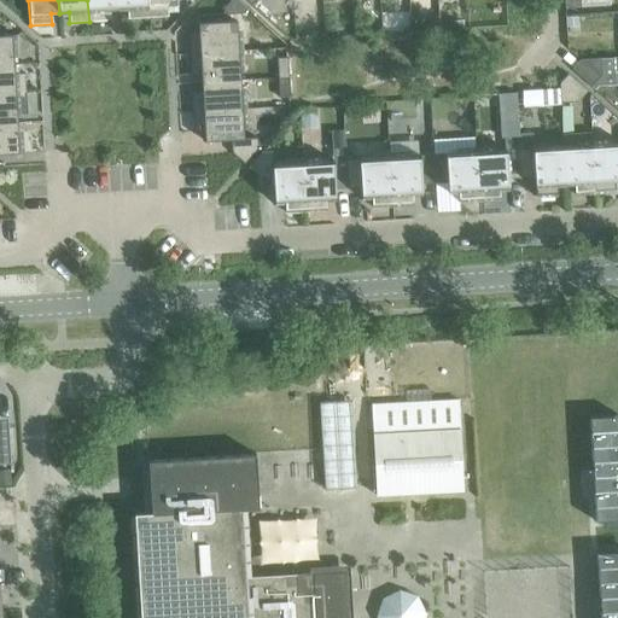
[(116,0),(87,0),(89,22),(110,21),(109,10),(117,10),(116,0)]
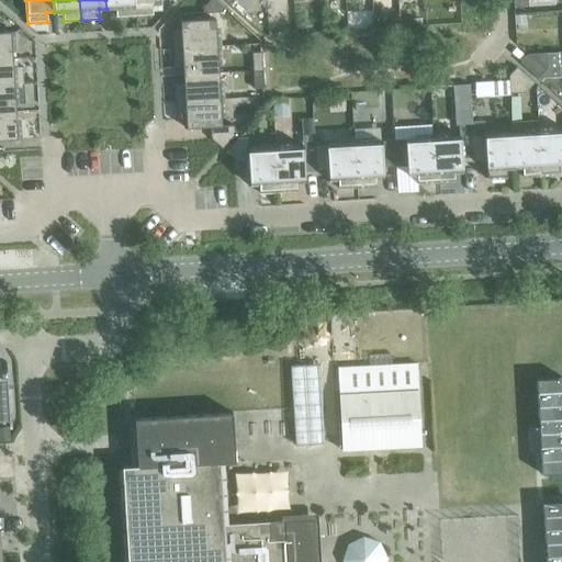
[(132,0),(105,0),(107,9),(115,8),(115,18),(134,17),(132,0)]
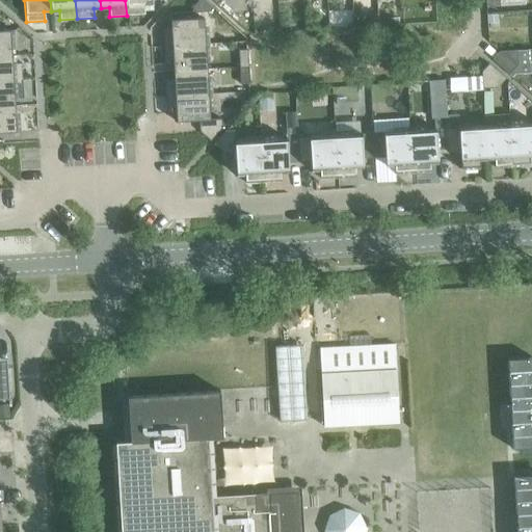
[(152,0),(125,0),(127,16),(144,15),(143,5),(152,5),(152,0)]
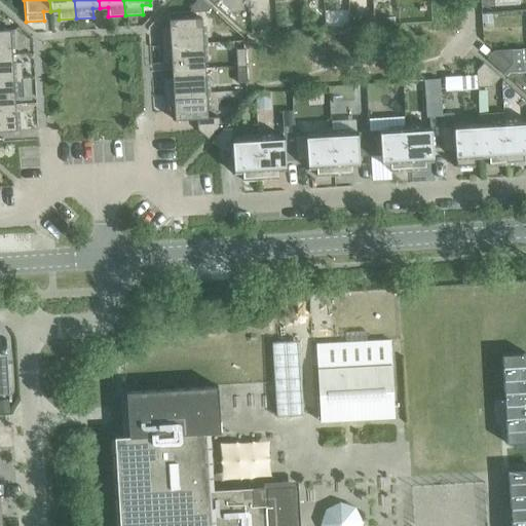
[(207,12),(210,8),(200,0),(196,0),(189,8),(190,13),(207,12)]
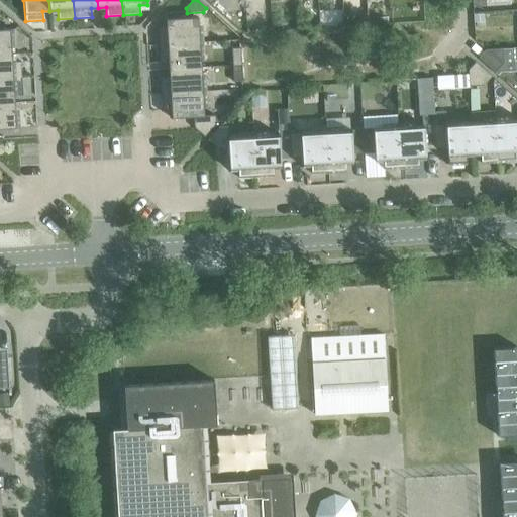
[(483,14),(474,14),(474,23),(484,22),(483,14)]
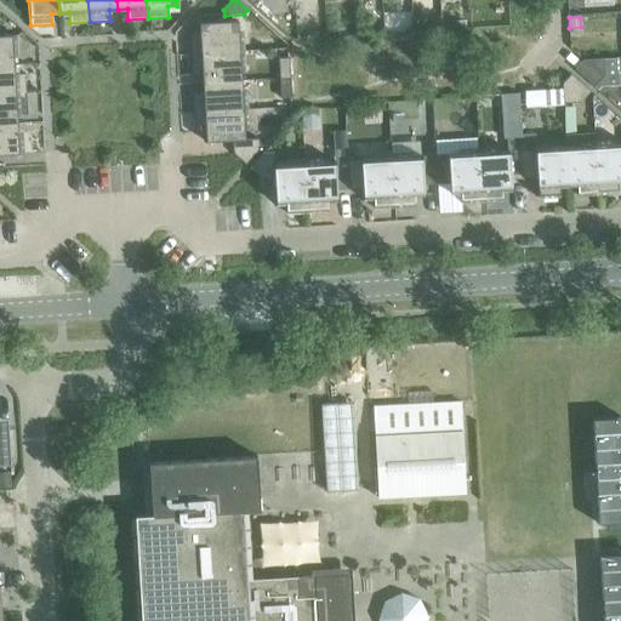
[(189,34),(191,55),(239,52),(238,22),(198,24),(199,34),(189,34)]
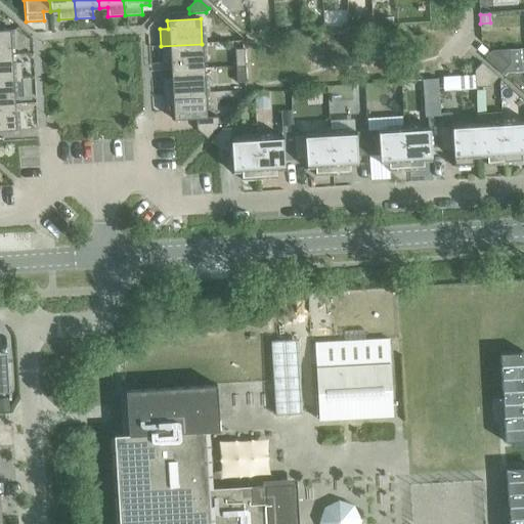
[(0,30),(0,55),(11,55),(9,30),(0,30)]
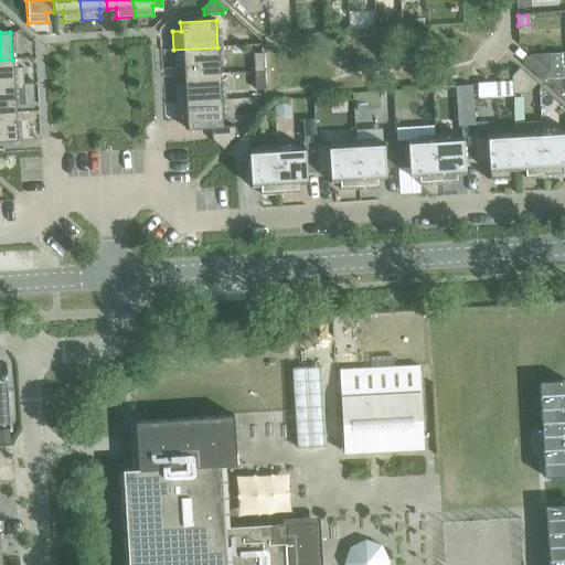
[(183,67),(183,76),(220,74),(217,48),(173,50),(174,68),(183,67)]
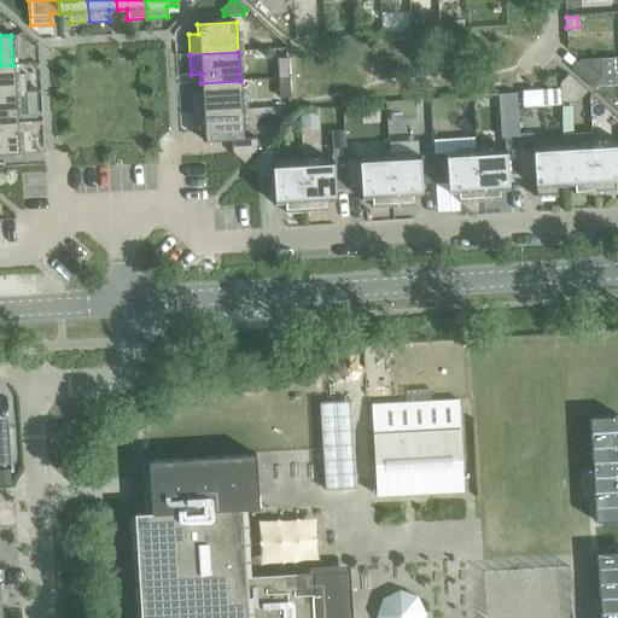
[(277,58),(278,79),(289,77),(287,58),(277,58)]
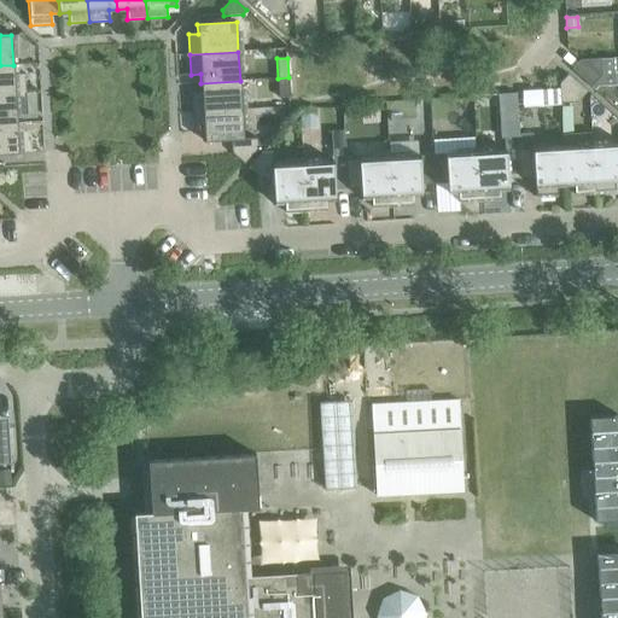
[(571,70),(590,87),(600,76),(599,58),(579,59),(571,70)]
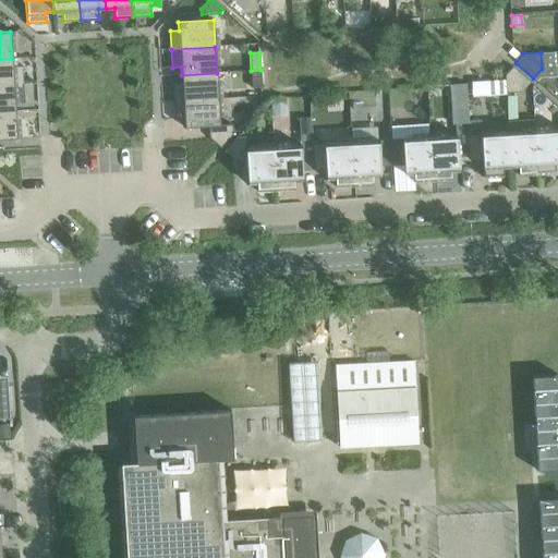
[(0,59),(0,85),(23,85),(22,67),(13,67),(12,59),(0,59)]
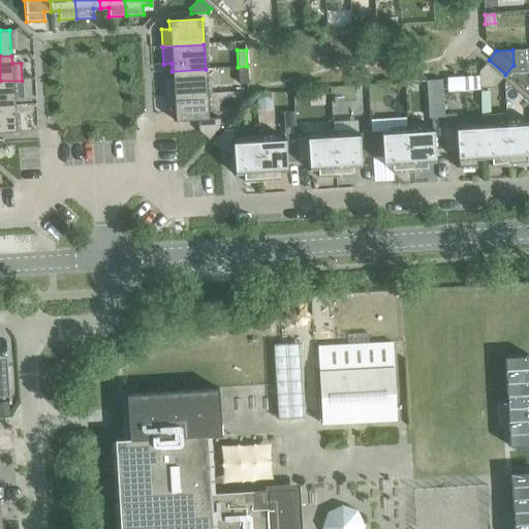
[(494,88),(500,81),(502,79),(486,63),(478,71),(479,89),(494,88)]
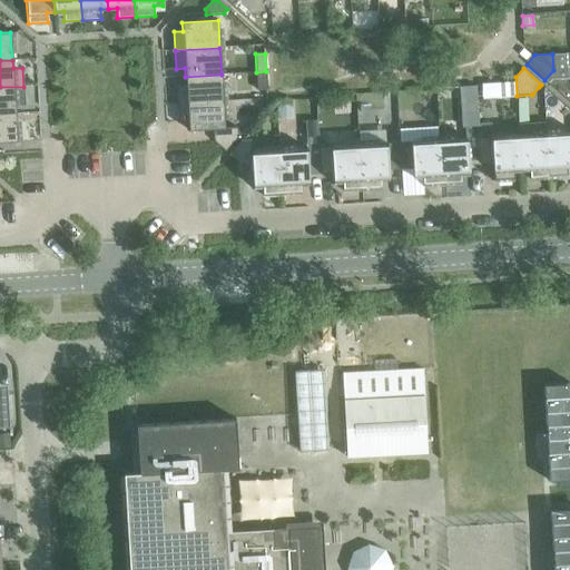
[(266,71),(256,72),(257,91),(267,90),(266,71)]
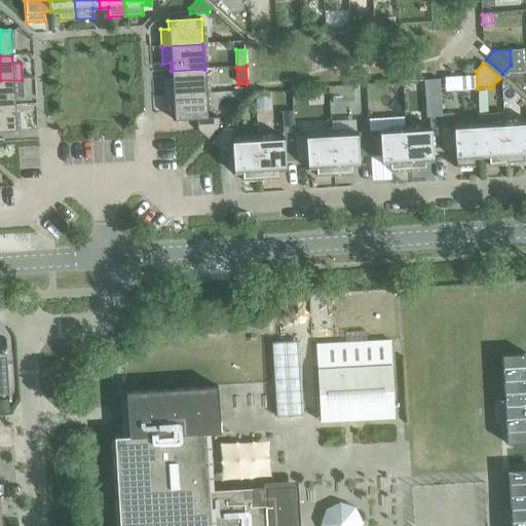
[(163,78),(164,96),(205,94),(204,69),(171,71),(172,78),(163,78)]
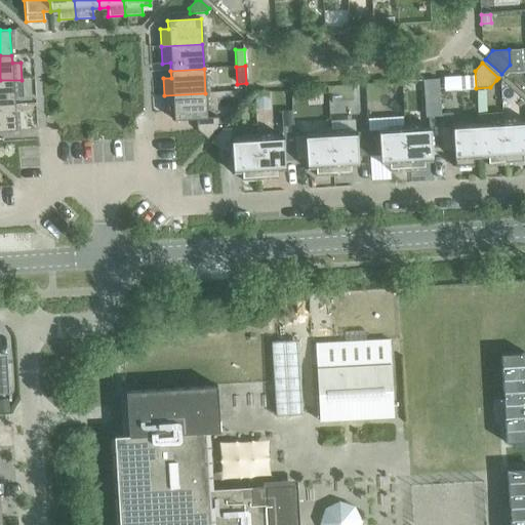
[(0,80),(0,105),(14,105),(14,97),(23,96),(22,80),(0,80)]
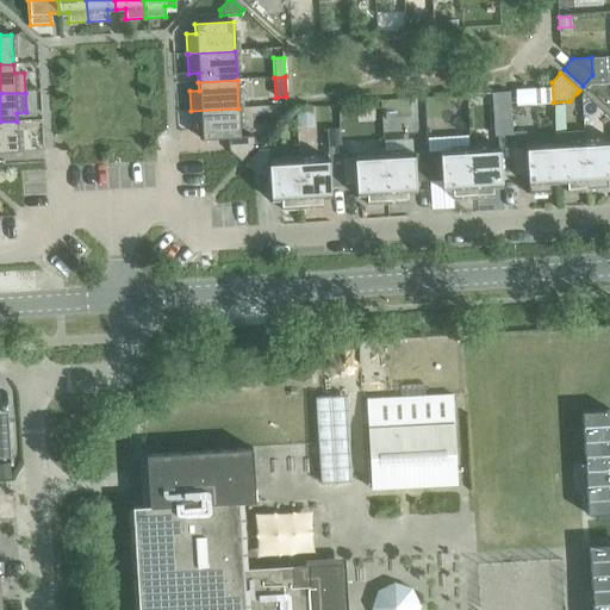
[(564,105),(553,106),(554,119),(564,118),(564,105)]
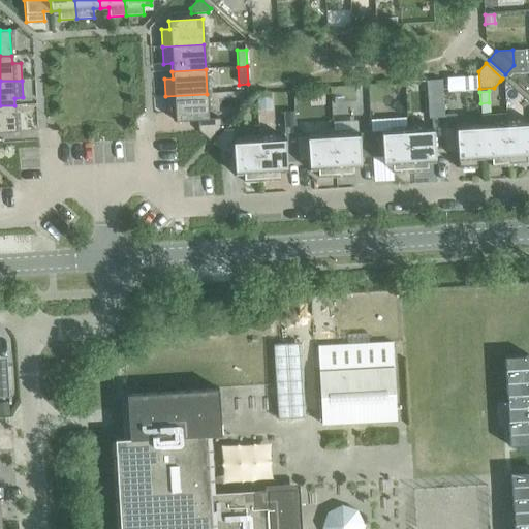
[(270,93),(257,93),(257,110),(271,110),(270,93)]
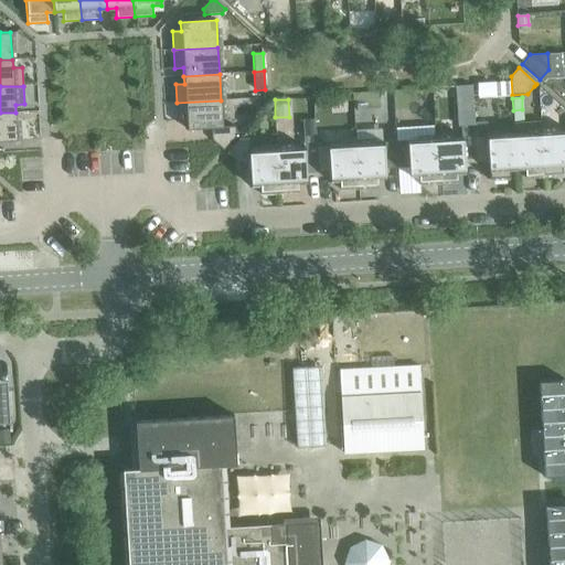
[(221,100),(177,103),(178,121),(187,120),(187,130),(211,128),(212,140),(223,150),(235,136),(235,127),(223,127),(221,100)]
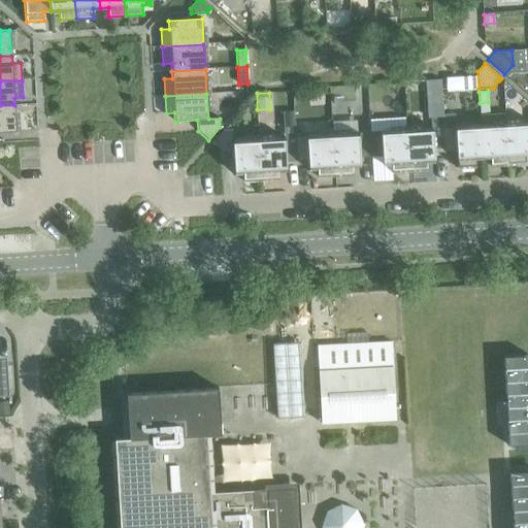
[(14,105),(0,105),(0,131),(17,131),(14,105)]
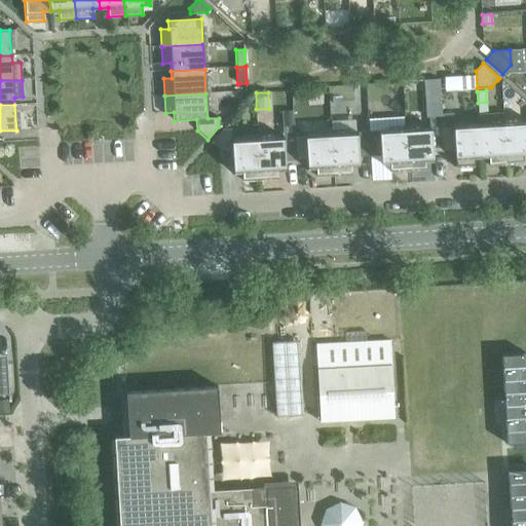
[(525,121),(503,123),(505,165),(523,164),(523,155),(525,154),(525,121)]
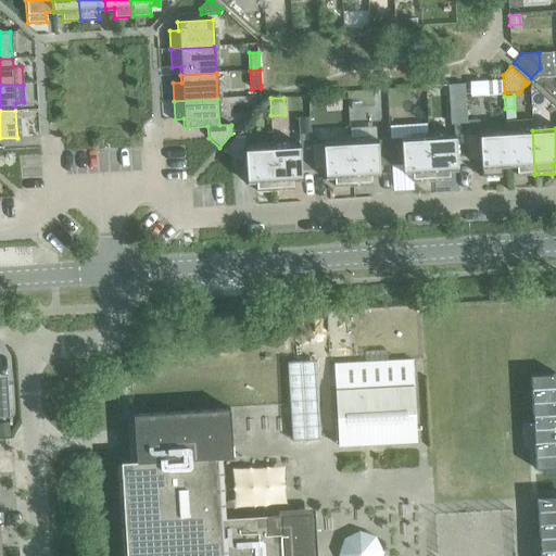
[(532,130),(506,133),(508,167),(516,166),(517,176),(534,175),(532,130)]
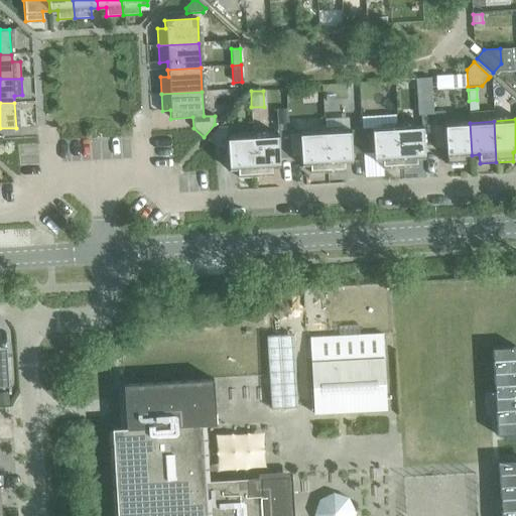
[(470,123),(433,125),(434,149),(445,148),(447,165),(465,164),(465,155),(472,155),(470,123)]
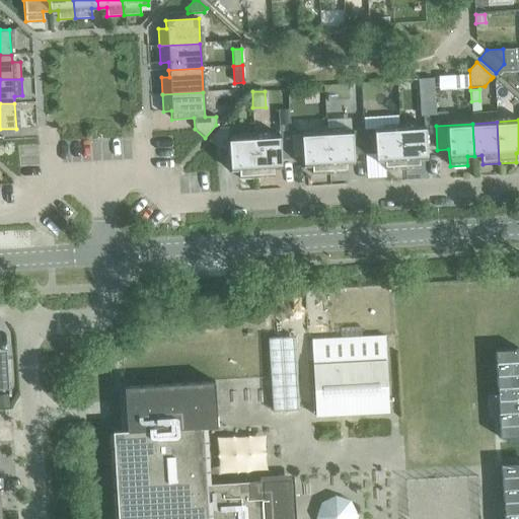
[(436,126),(399,128),(402,169),(419,167),(419,159),(427,159),(427,150),(437,150),(436,126)]
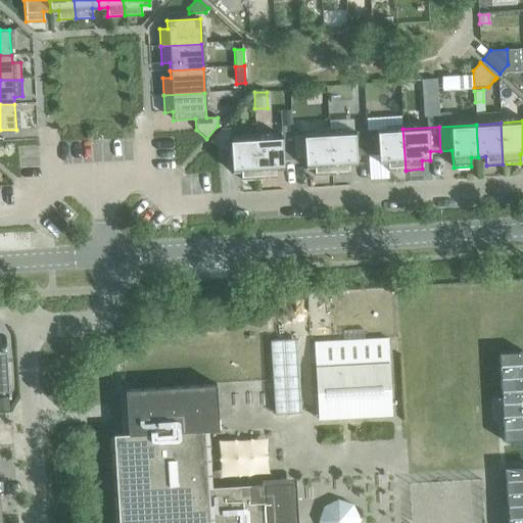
[(258,179),(255,138),(231,139),(230,128),(222,129),(209,142),(220,151),(231,150),(232,173),(240,172),(241,180),(258,179)]
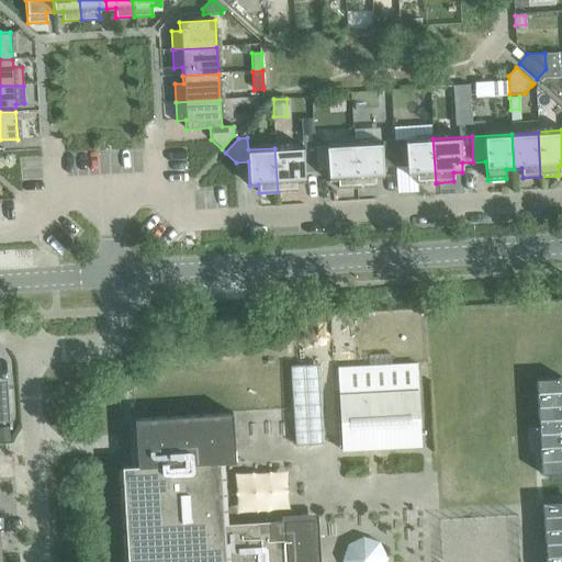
[(433,138),(393,141),(395,167),(407,166),(407,176),(416,175),(417,184),(436,183),(433,138)]
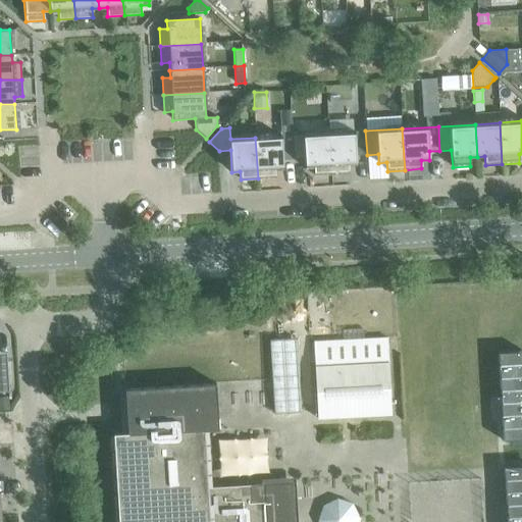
[(365,131),(328,133),(331,174),(348,173),(348,165),(356,164),(356,156),(367,155),(365,131)]
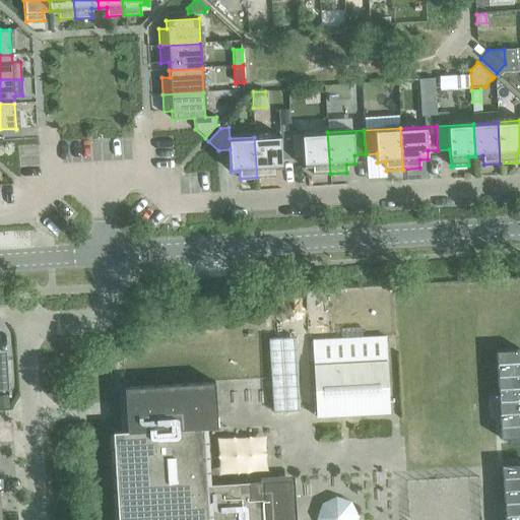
[(327,132),(290,135),(293,158),(304,158),(304,167),(312,167),(313,175),(330,174),(327,132)]
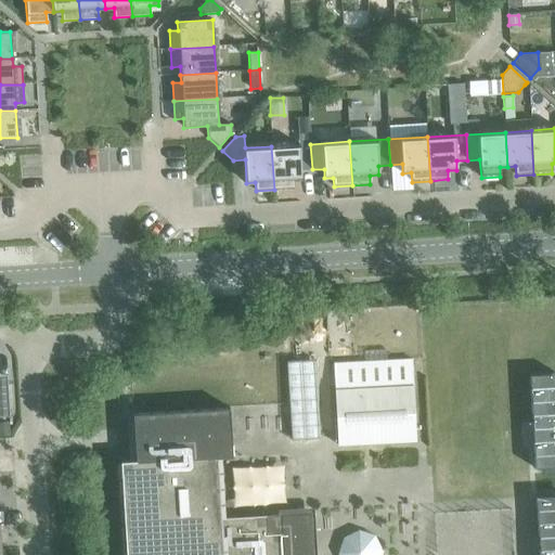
[(310,144),(271,146),(274,190),(293,189),(292,180),(300,179),(300,170),(312,169),(310,144)]
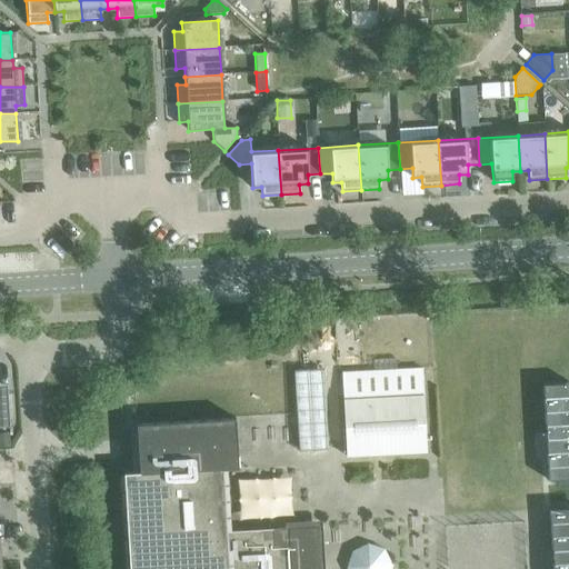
[(421,369),(341,373),(346,457),(426,452),(421,369)]
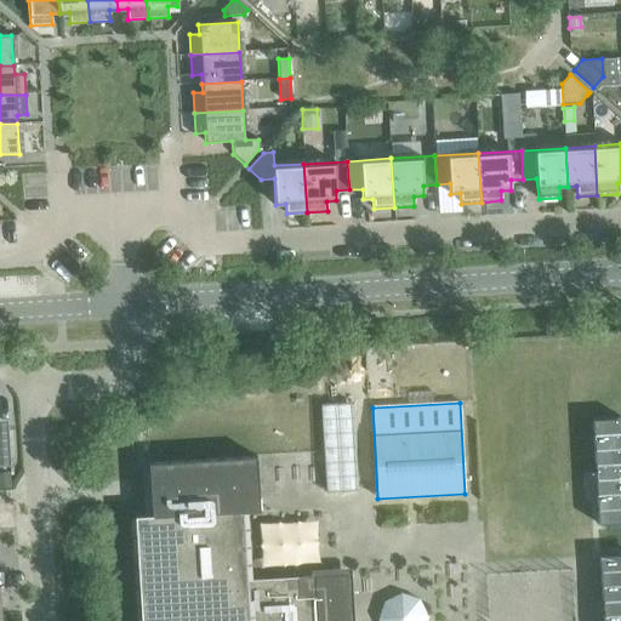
[(328,415),(331,493),(355,491),(352,414),(328,415)]
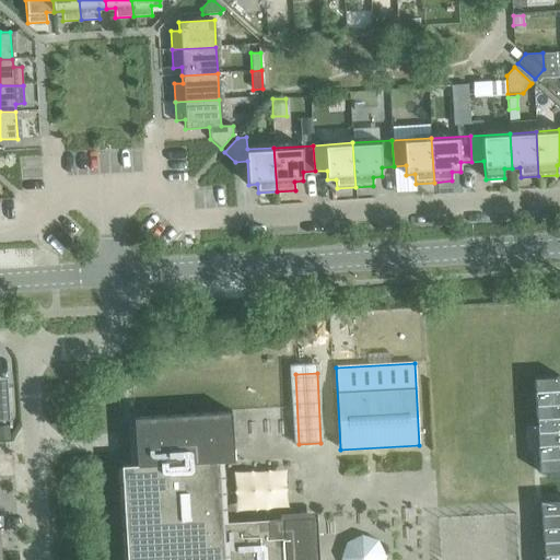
[(559,471),(559,376),(534,378),(538,473),(559,471)]
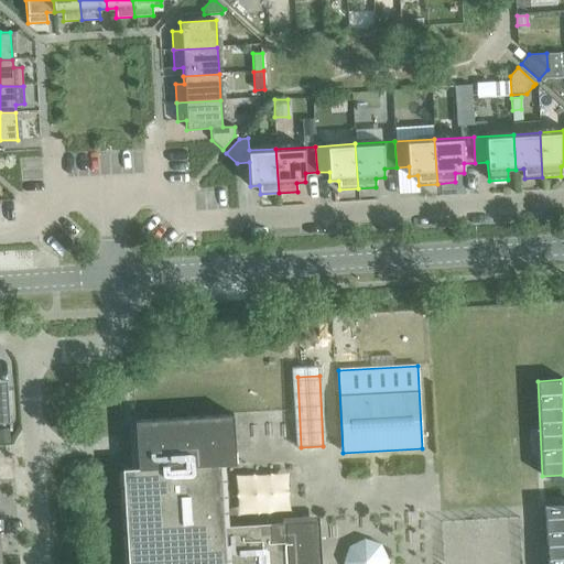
[(0,423),(9,423),(8,391),(0,390),(0,423)]
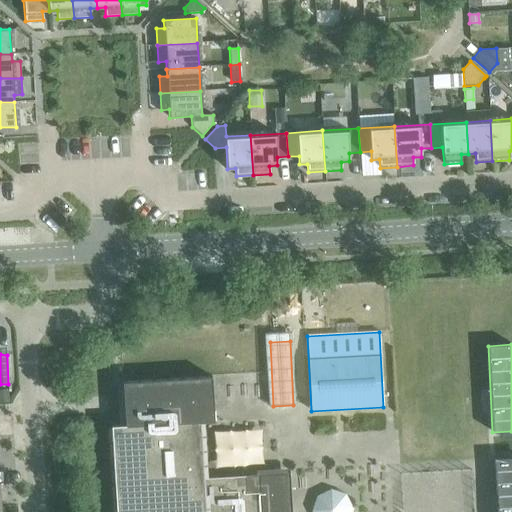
[(115,511),(287,511),(285,473),(256,475),(256,476),(245,476),(203,479),(200,423),(214,422),(212,377),(122,382),(125,425),(122,425),(111,426),(115,511)]
